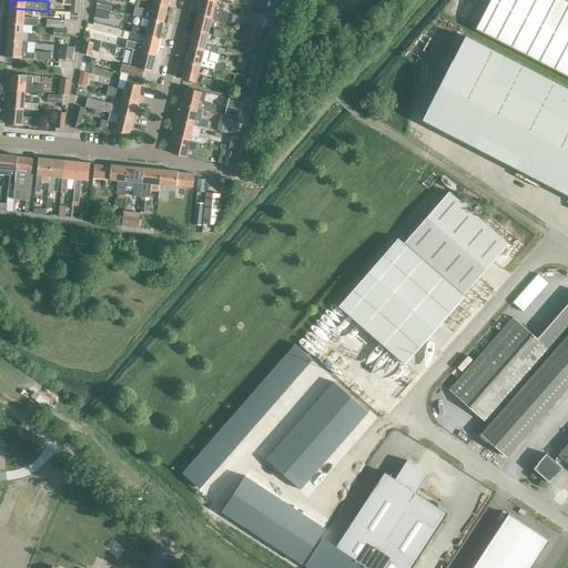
[(70,0),(69,12),(79,13),(79,0),(70,0)]
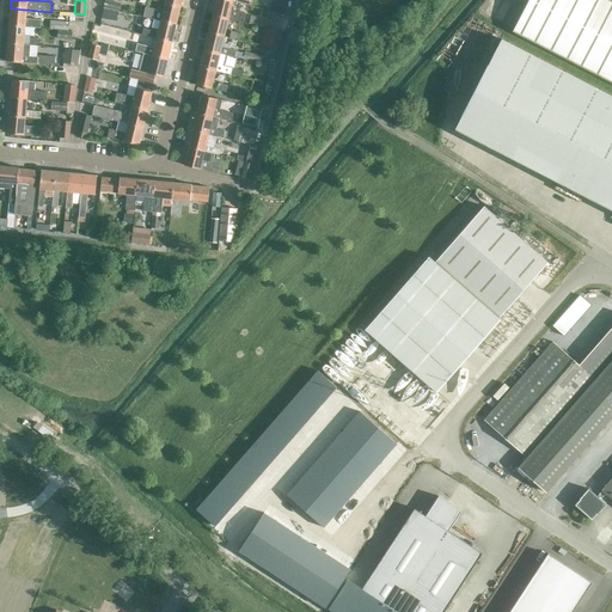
[(121,4),(105,0),(104,8),(118,12),(121,4)]
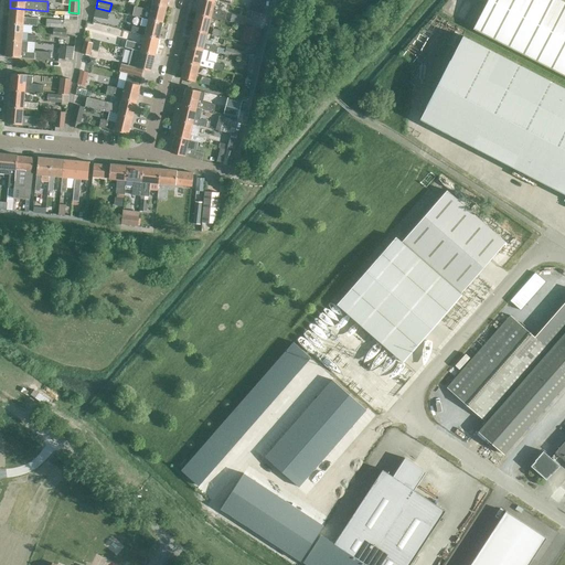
[(206,0),(199,0),(196,14),(210,18),(224,21),(226,12),(212,9),(214,2),(206,0)]
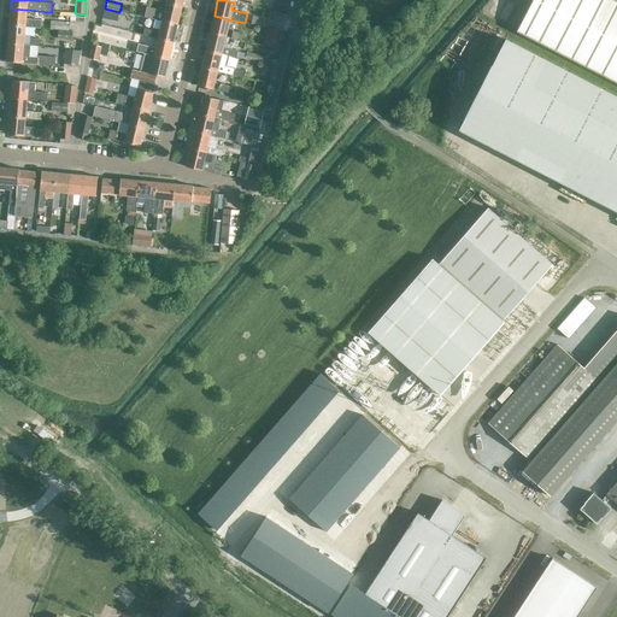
[(288,0),(275,0),(274,11),(286,15),(288,0)]
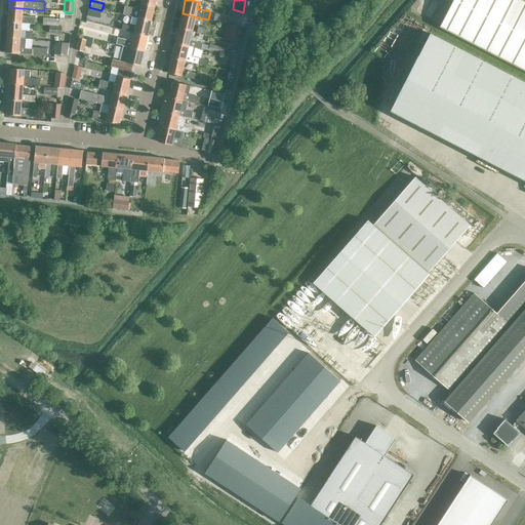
[(524,71),(524,0),(522,0),(452,0),(439,27),(524,71)]
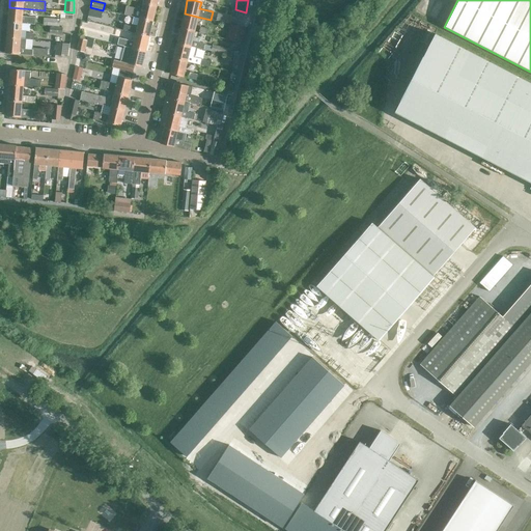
[(127,7),(124,16),(139,19),(152,22),(157,6),(142,3),(141,10),(127,7)]
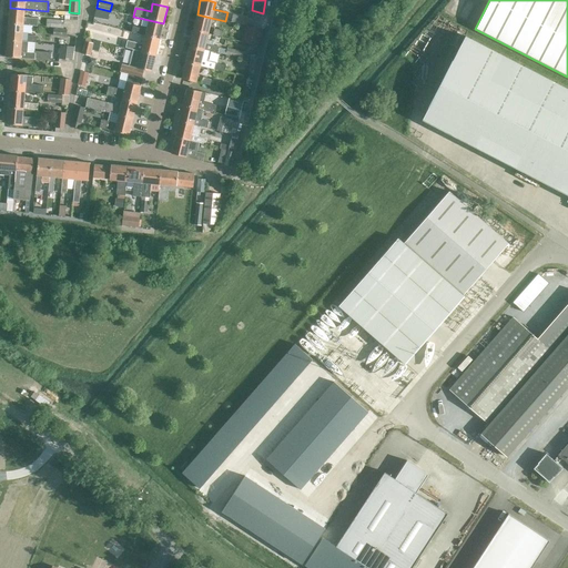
[(23,18),(23,9),(10,8),(9,24),(22,26),(37,27),(37,19),(23,18)]
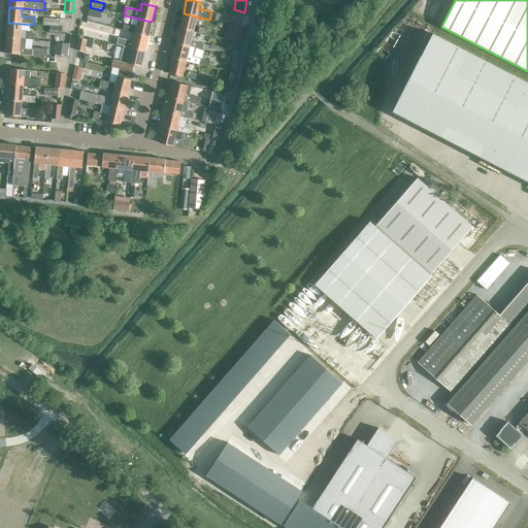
[(100,19),(102,10),(90,8),(88,15),(100,19)]
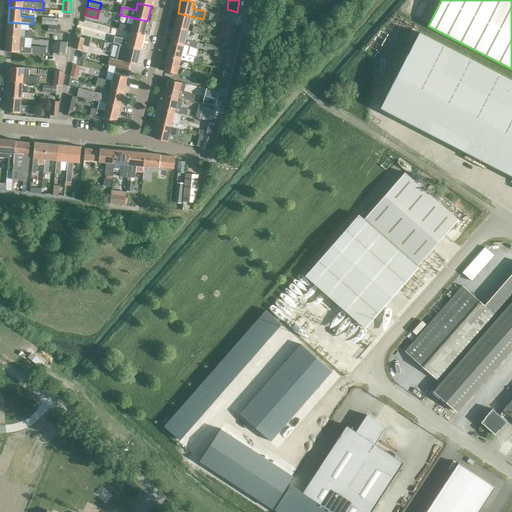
[(178,13),(174,27),(187,31),(190,16),(178,13)]
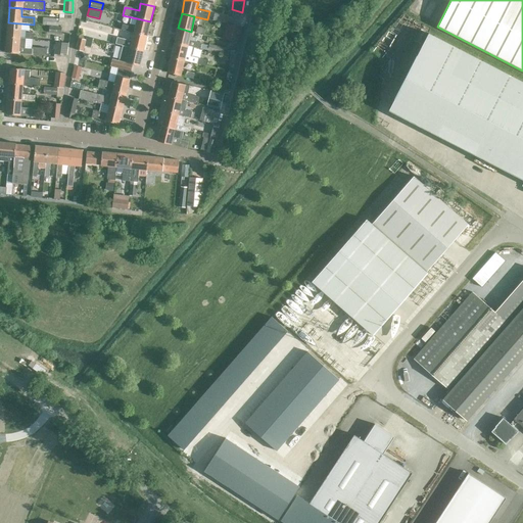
[(231,25),(233,17),(214,13),(212,20),(231,25)]
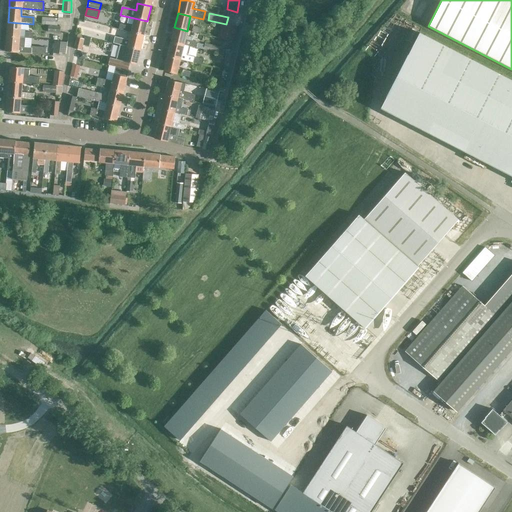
[(120,24),(118,29),(123,30),(130,32),(143,35),(147,21),(134,18),(132,24),(128,23),(127,25),(120,24)]
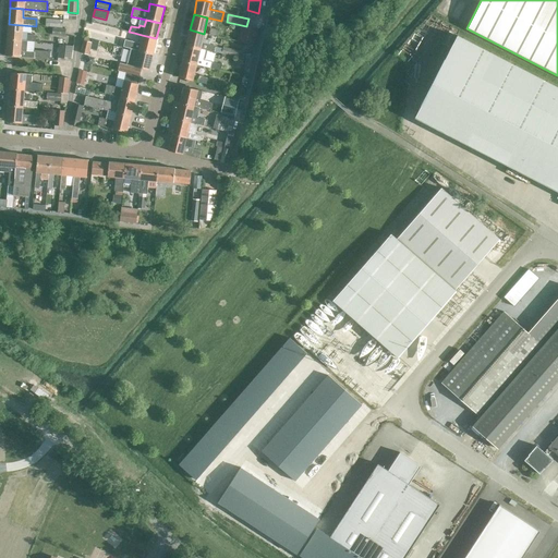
[(8,40),(27,41),(34,43),(35,36),(27,35),(27,33),(22,33),(22,25),(9,24),(8,40)]
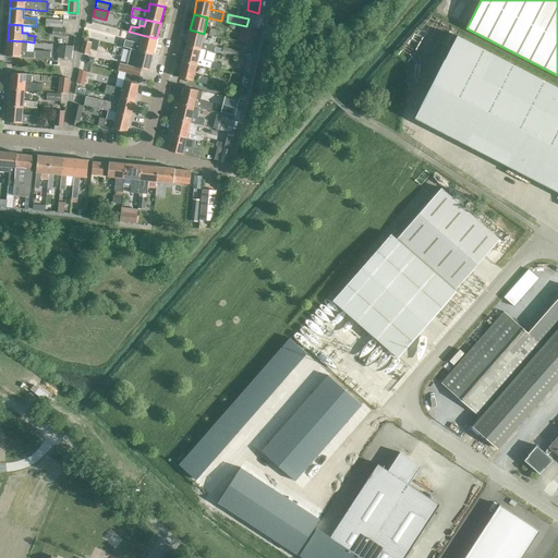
[(245,27),(242,43),(251,45),(255,29),(245,27)]
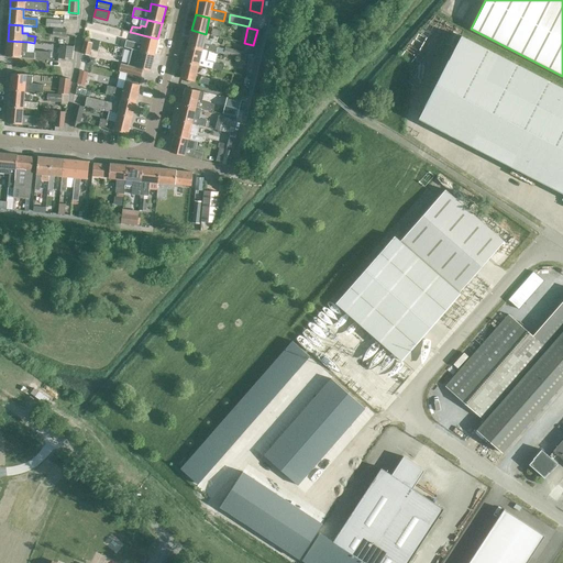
[(191,30),(188,46),(202,50),(207,51),(216,53),(217,47),(211,45),(211,42),(203,41),(206,34),(191,30)]
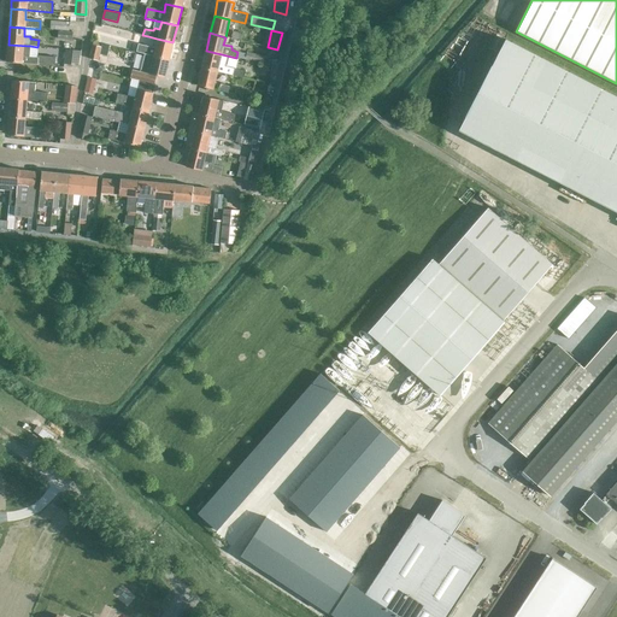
[(137,45),(136,52),(141,54),(144,54),(169,60),(172,42),(157,39),(156,48),(137,45)]
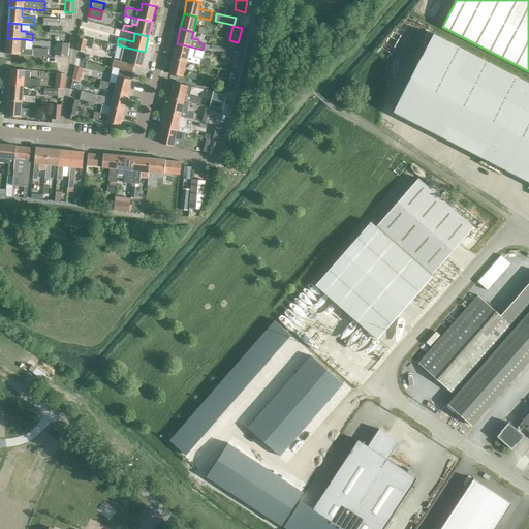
[(528,182),(528,84),(432,34),(393,112),(528,182)]
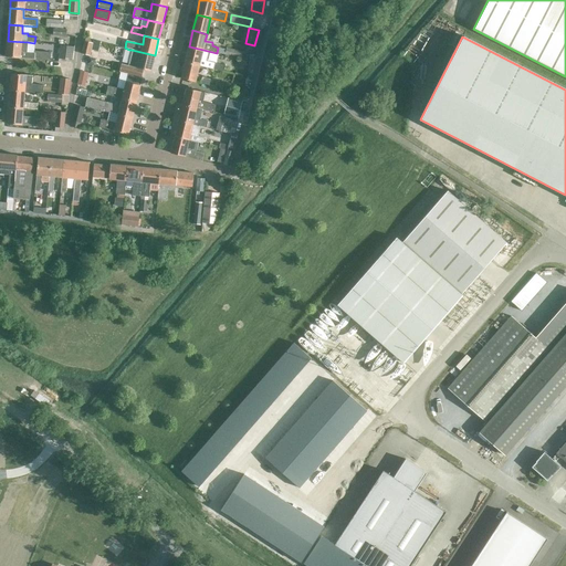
[(28,42),(8,41),(6,58),(49,61),(50,53),(34,52),(34,54),(25,53),(27,45),(28,45),(28,42)]
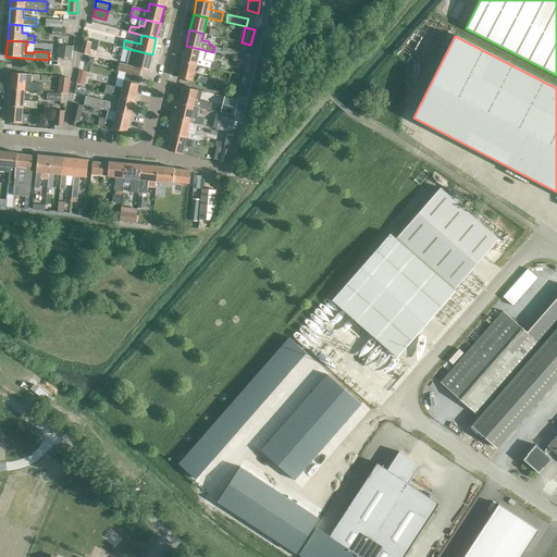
[(87,56),(90,42),(83,40),(79,53),(87,56)]
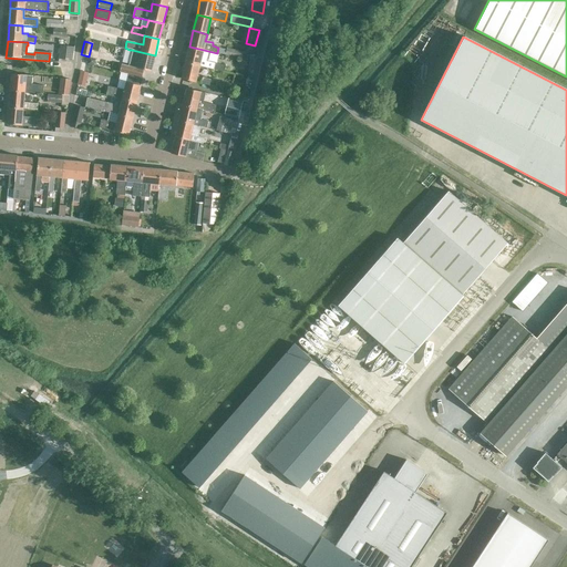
[(72,61),(74,48),(60,45),(58,59),(72,61)]
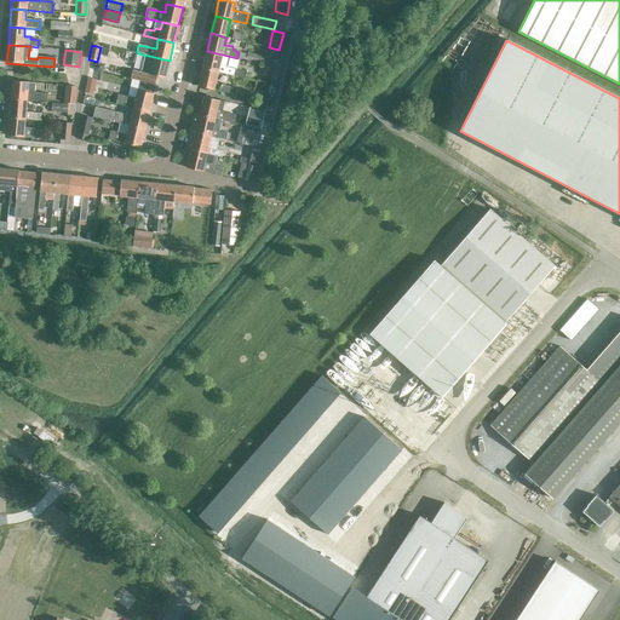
[(207,51),(202,68),(218,73),(245,79),(246,72),(225,67),(228,56),(223,55),(207,51)]
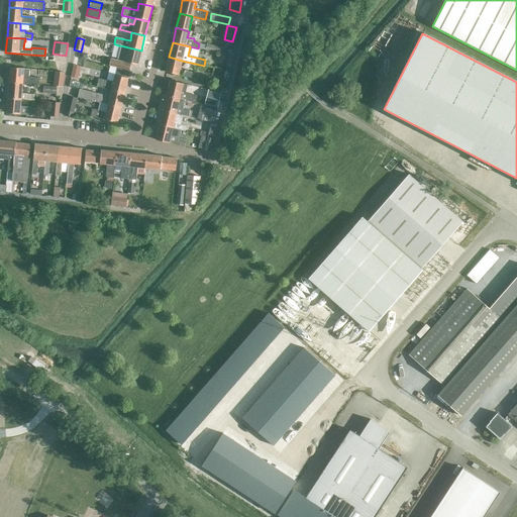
[(220,54),(221,47),(207,44),(207,45),(206,49),(220,54)]
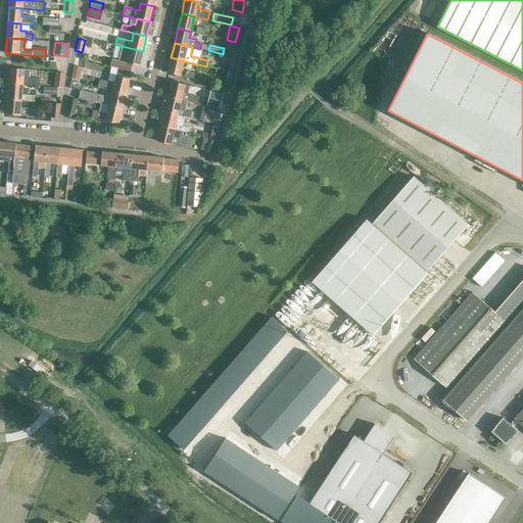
[(111,59),(109,66),(117,68),(130,72),(132,64),(139,66),(143,51),(122,46),(117,61),(111,59)]
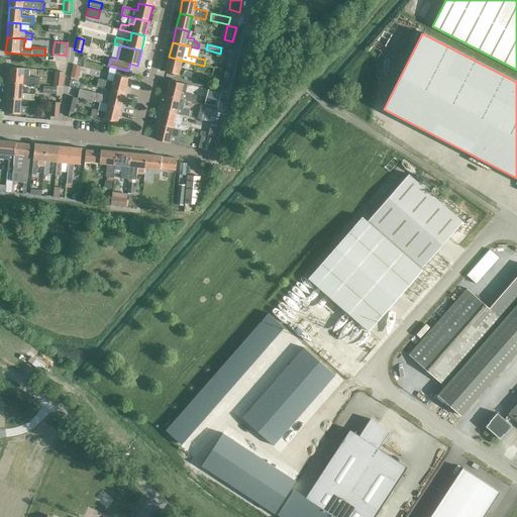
[(169,57),(165,72),(178,75),(182,61),(169,57)]
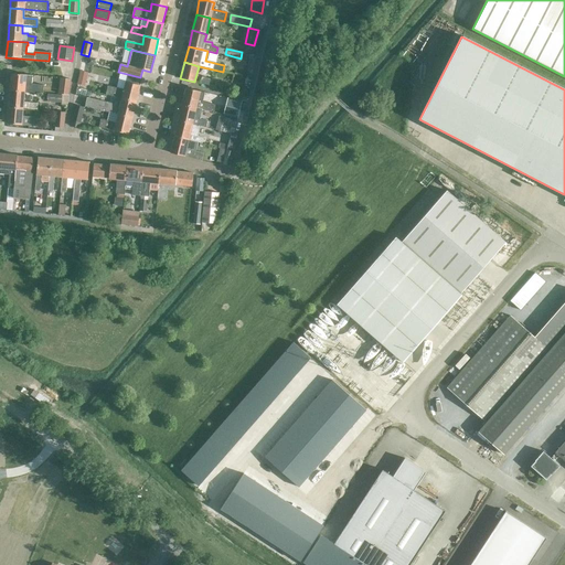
[(81,72),(77,85),(84,86),(87,73),(81,72)]
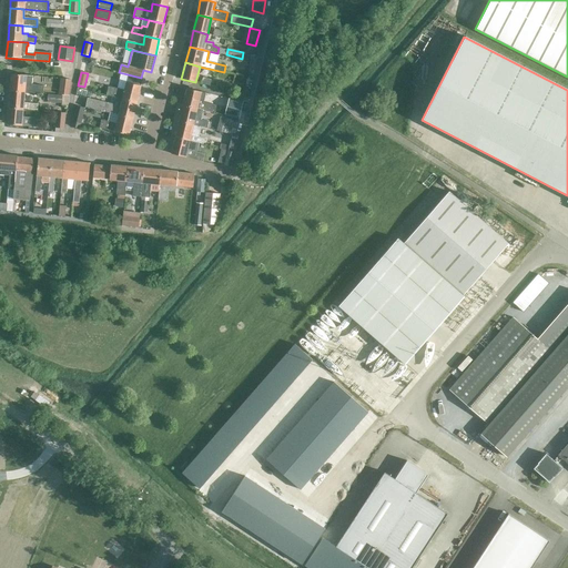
[(11,74),(10,91),(24,92),(38,94),(42,94),(43,85),(31,84),(32,77),(11,74)]
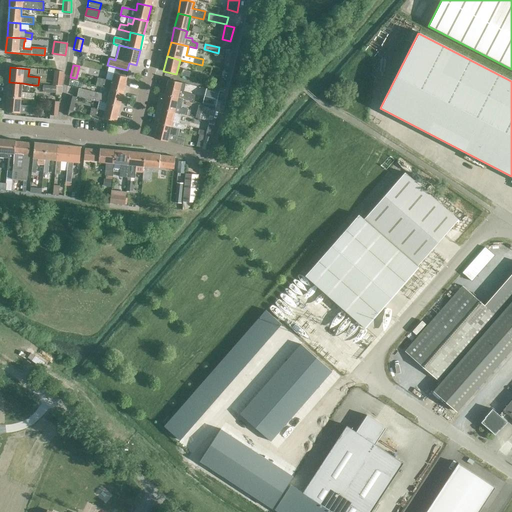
[(95,86),(110,89),(123,92),(126,78),(128,70),(127,70),(115,67),(113,74),(112,82),(97,78),(95,86)]
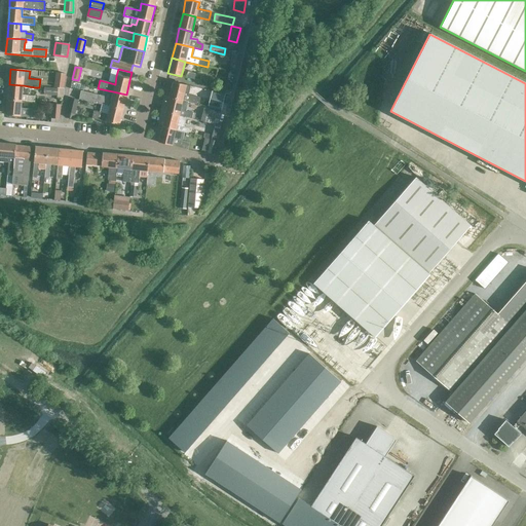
[(64,88),(66,74),(55,73),(54,87),(64,88)]
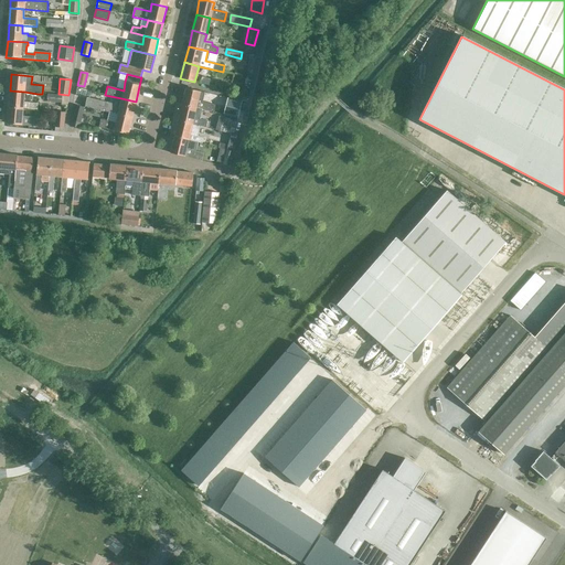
[(182,105),(202,109),(213,113),(215,105),(202,102),(204,93),(187,88),(182,105)]
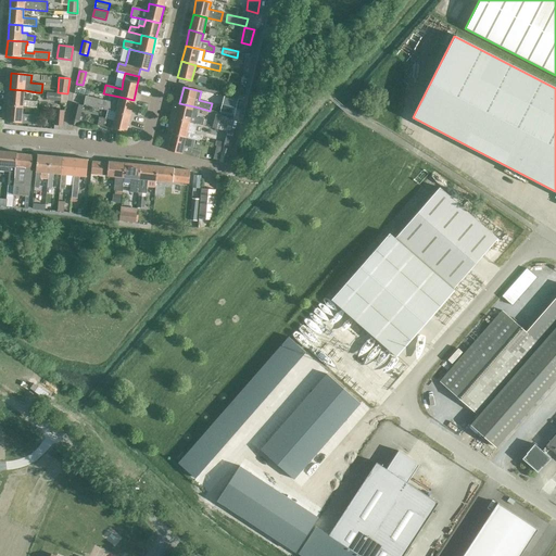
[(10,89),(8,105),(23,106),(36,109),(36,108),(37,102),(23,101),(24,91),(24,90),(10,89)]
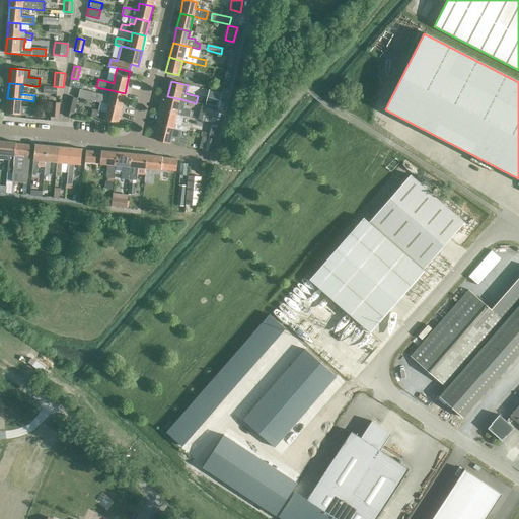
[(79,90),(77,98),(99,103),(107,105),(121,108),(125,93),(112,90),(109,97),(79,90)]
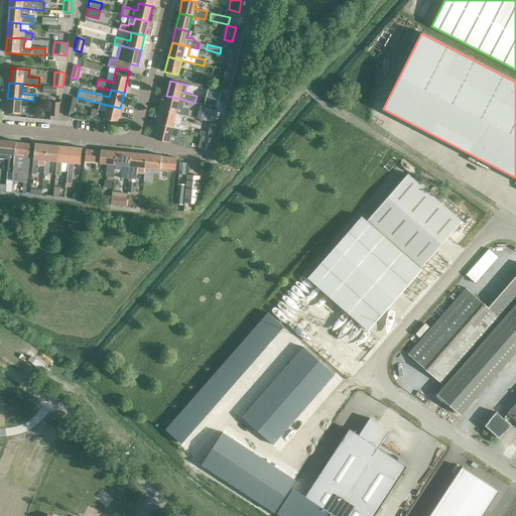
[(208,90),(204,105),(217,108),(221,93),(208,90)]
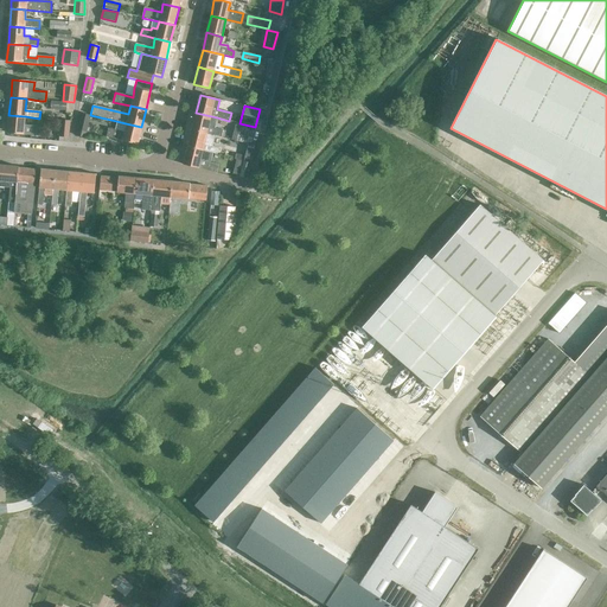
[(196,113),(192,129),(206,134),(215,136),(221,138),(223,131),(215,128),(217,117),(196,113)]
